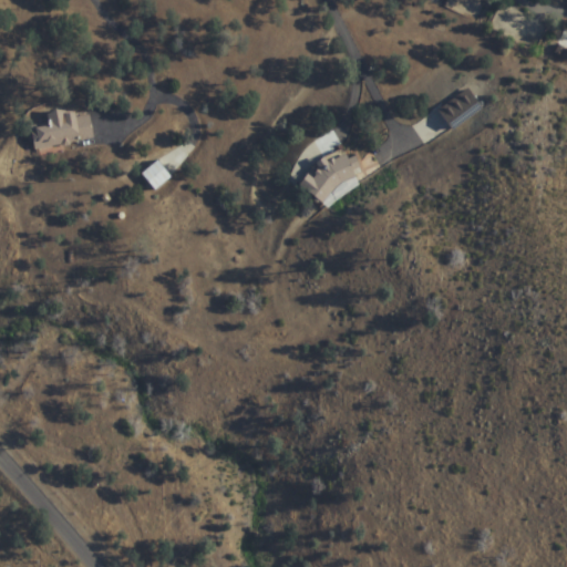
[(451,127),(482,110),(470,90),(440,109),(451,127)]
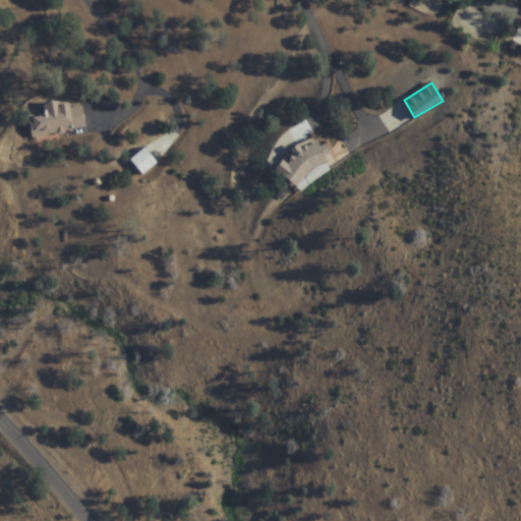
[(46,113),(30,117),(34,137),(88,126),(82,105),(69,108),(68,101),(45,105),(46,113)]
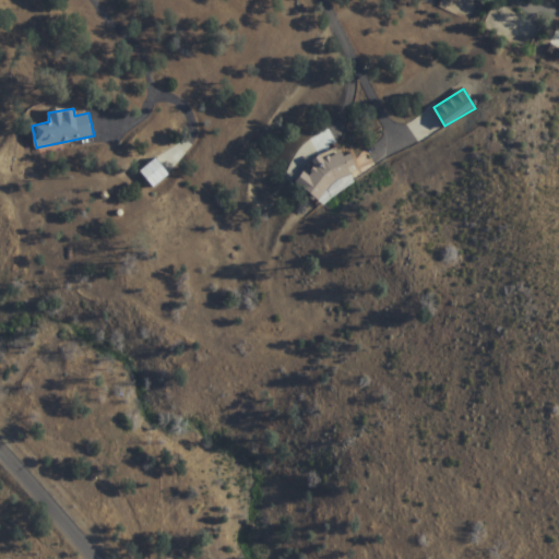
[(298,181),(320,202),(328,194),(333,200),(355,178),(351,174),(359,165),(349,155),(345,158),(333,145),(298,181)]
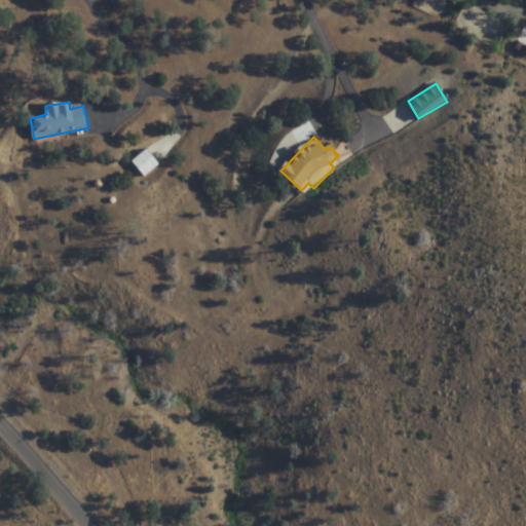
[(146,178),(161,164),(147,149),(132,161),(146,178)]
